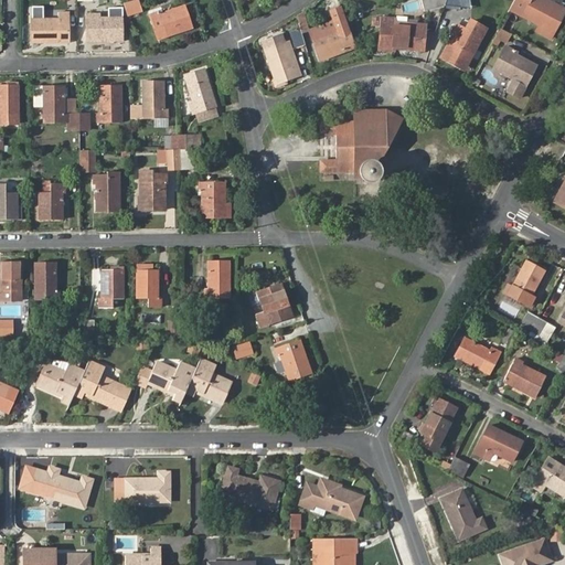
[(514,0),(511,9),(541,24),(537,30),(551,36),(564,10),(545,0),(514,0)]
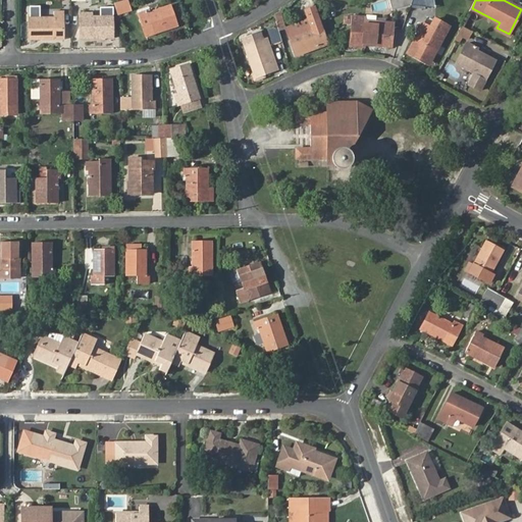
[(125,2),(113,6),(116,15),(128,12),(125,2)]
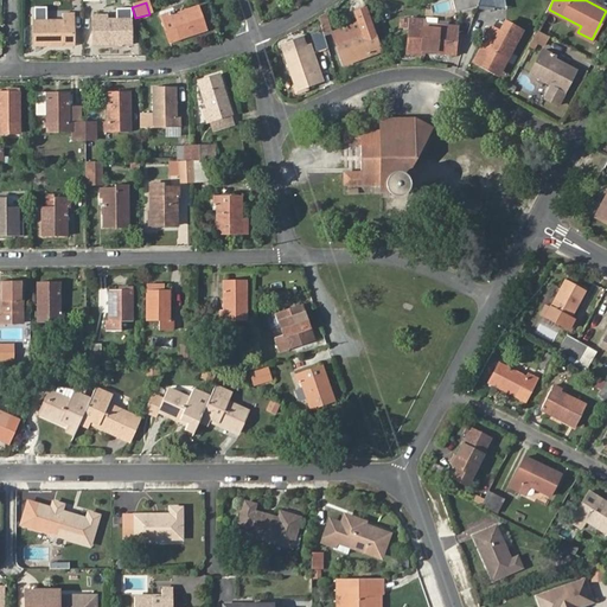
[(191,30),(205,26),(198,7),(171,16),(170,13),(160,17),(170,43),(193,34),(191,30)]
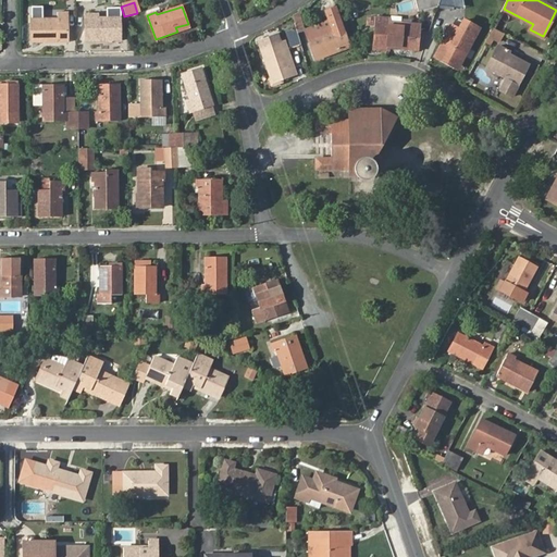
[(325,50),(327,54),(348,47),(335,8),(326,11),(332,28),(308,37),(313,53),(325,50)]
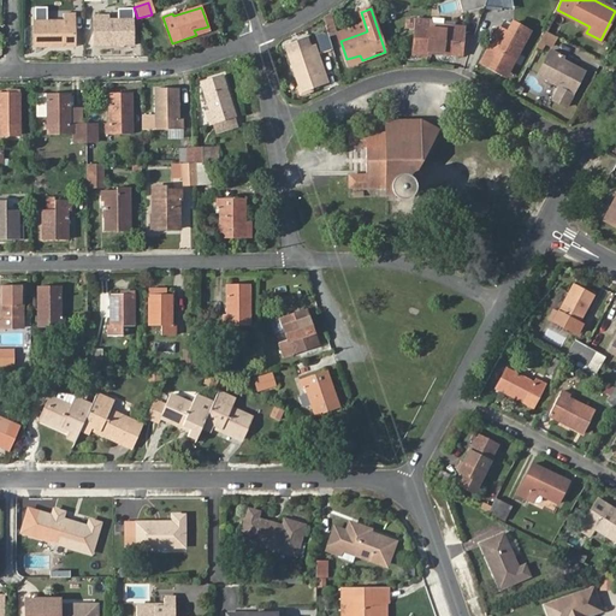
[(35,21),(36,42),(49,42),(49,46),(75,46),(75,15),(65,15),(65,21),(35,21)]
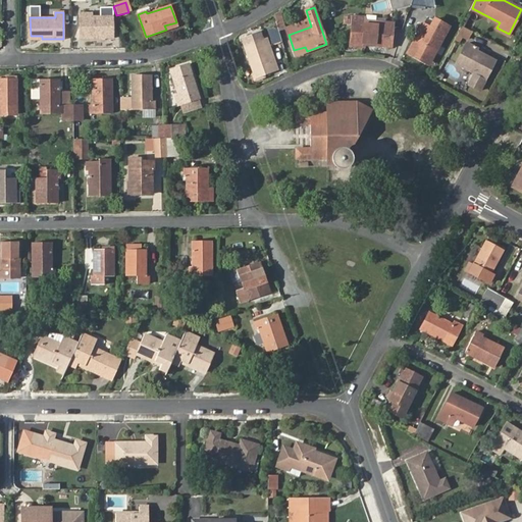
[(100,35),(113,36),(113,17),(88,17),(88,15),(80,15),(80,39),(100,39),(100,35)]
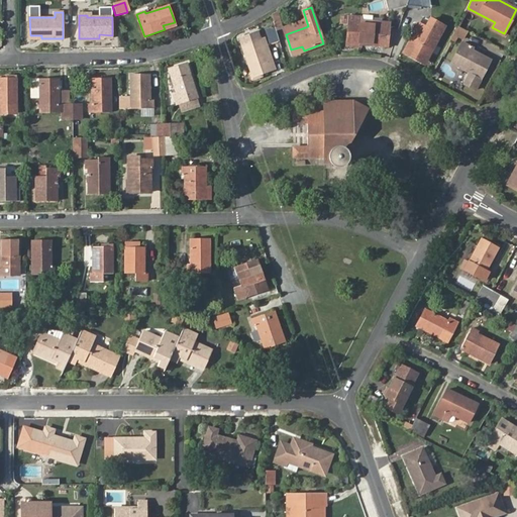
[(348,26),(347,45),(362,46),(362,43),(387,45),(389,23),(374,21),(374,23),(363,23),(363,17),(343,16),(342,26),(348,26)]
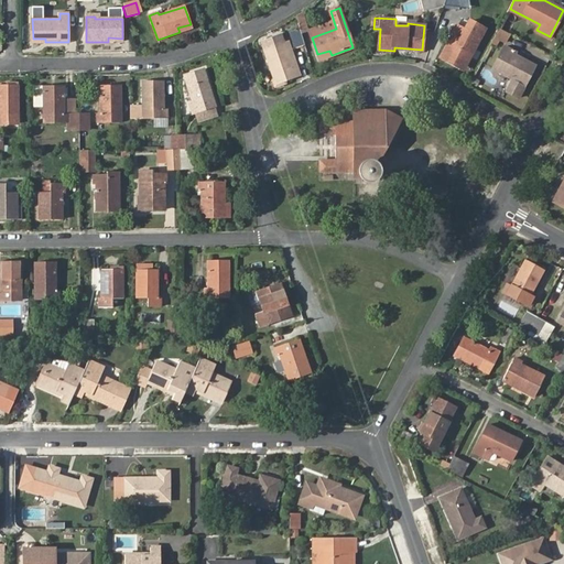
[(466,56),(470,58),(486,29),(470,21),(465,31),(457,26),(453,35),(455,36),(443,60),(459,68),(466,56)]
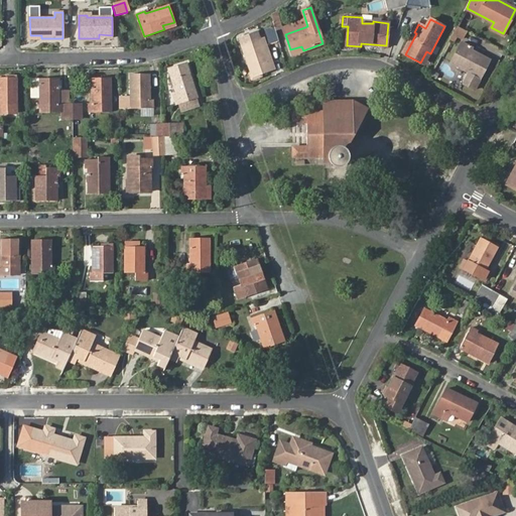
[(278,20),(272,22),(274,27),(275,31),(281,29),(278,20)]
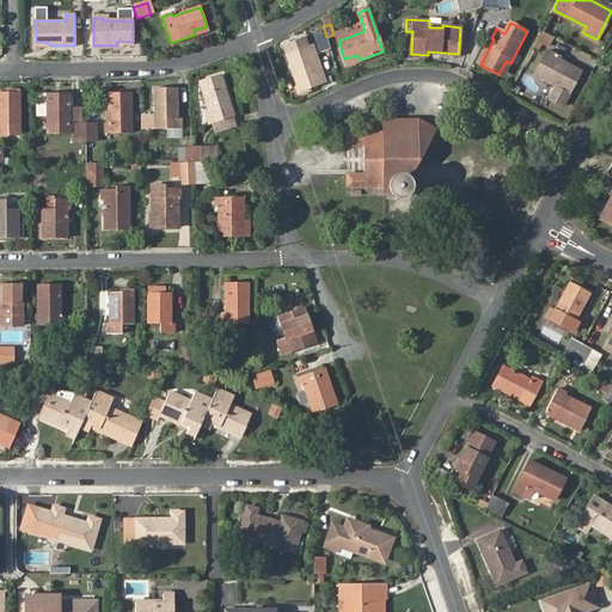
[(320,53),(331,49),(326,37),(325,32),(314,36),(320,53)]
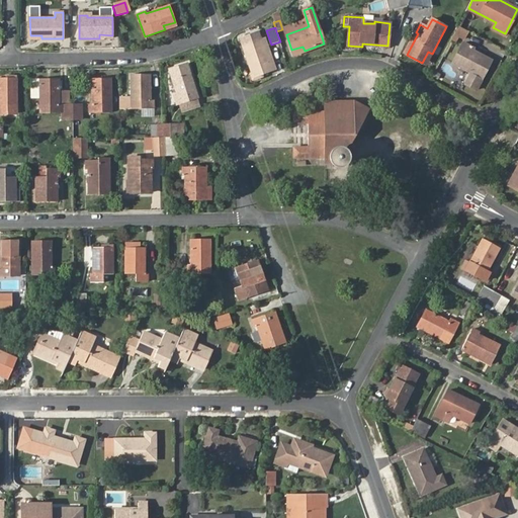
[(458,27),(453,38),(463,42),(468,31),(458,27)]
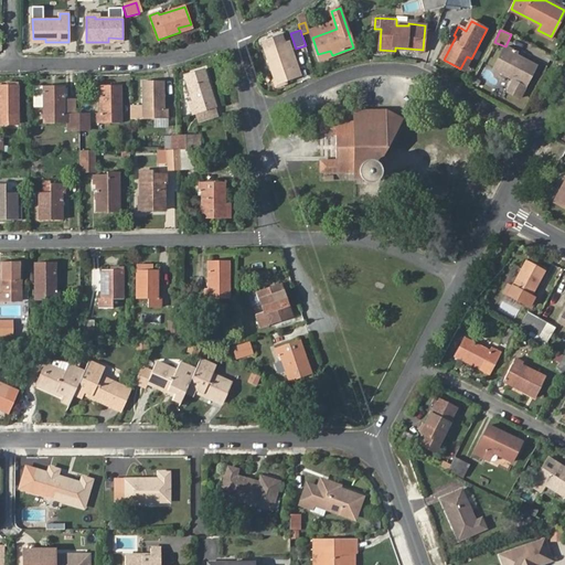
[(264,50),(275,78),(273,80),(275,86),(297,77),(288,53),(291,52),(288,41),(264,50)]
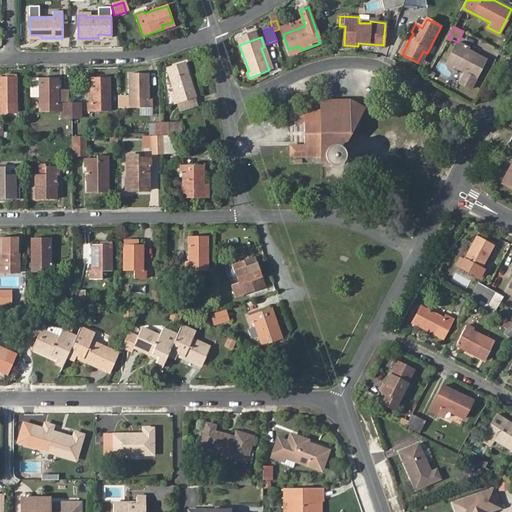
[(470,90),(485,59),(464,48),(465,46),(458,42),(446,63),(464,73),(459,84),(470,90)]
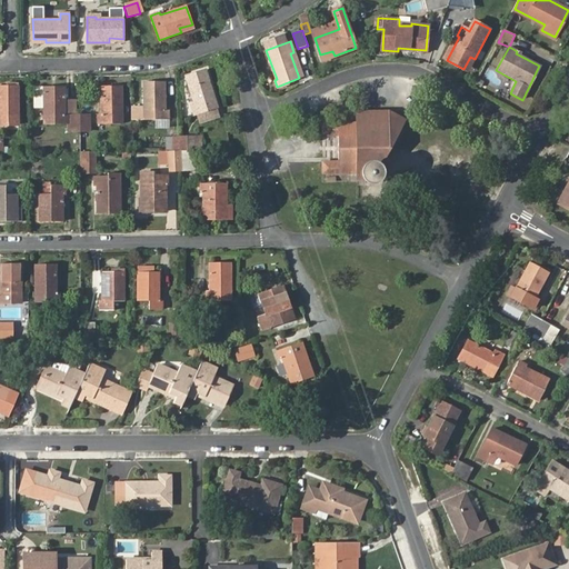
[(468,71),(475,59),(470,57),(463,69),(468,71)]
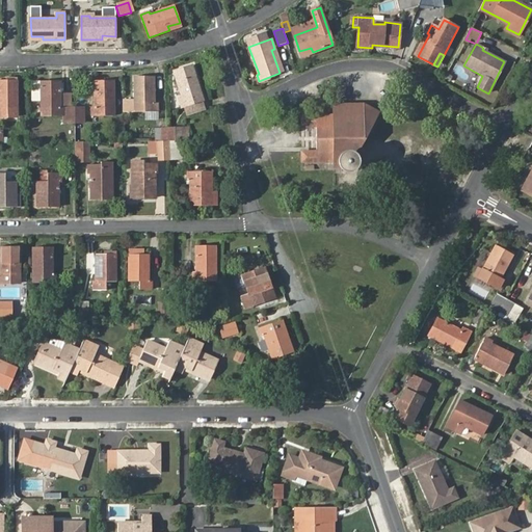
[(188,74),(187,68),(174,73),(182,97),(179,98),(182,106),(206,99),(196,71),(188,74)]
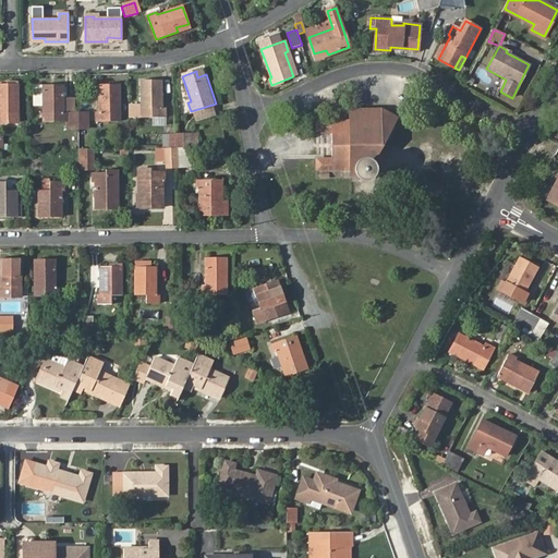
[(149,83),(142,83),(142,106),(142,118),(166,118),(166,106),(162,106),(162,79),(148,80),(149,83)]
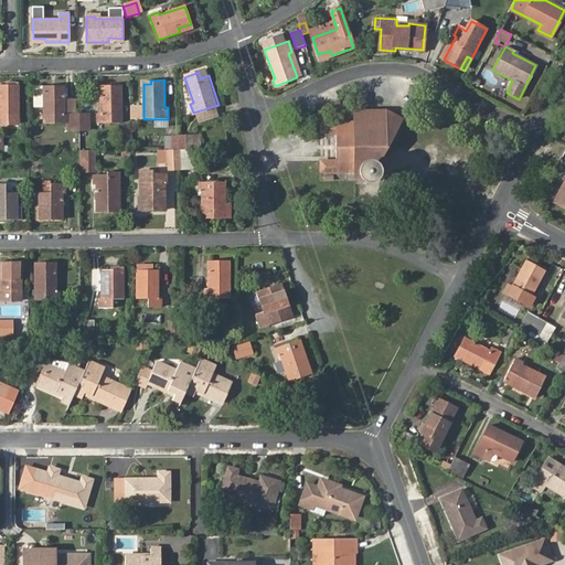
[(0,86),(0,125),(18,125),(18,84),(6,84),(6,87),(0,86)]
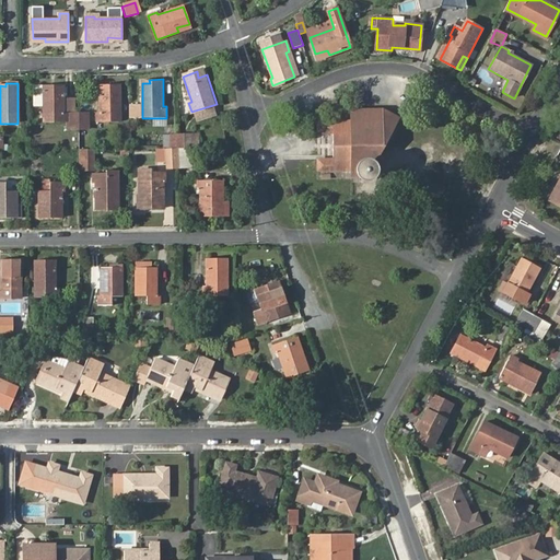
[(112,90),(112,85),(100,85),(100,112),(95,112),(95,123),(121,123),(119,90),(112,90)]
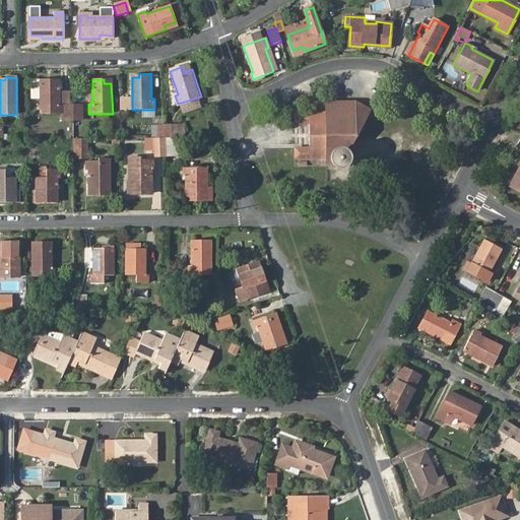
[(63,120),(72,120),(73,118),(72,105),(69,105),(59,105),(59,92),(59,80),(40,80),(40,114),(63,114),(63,120)]
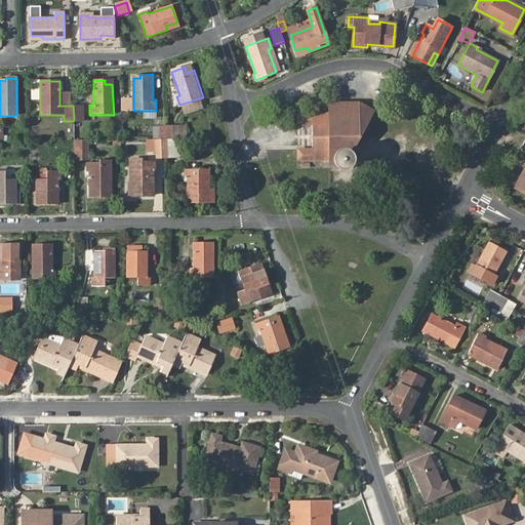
[(70,93),(59,93),(59,106),(70,106),(70,93)]
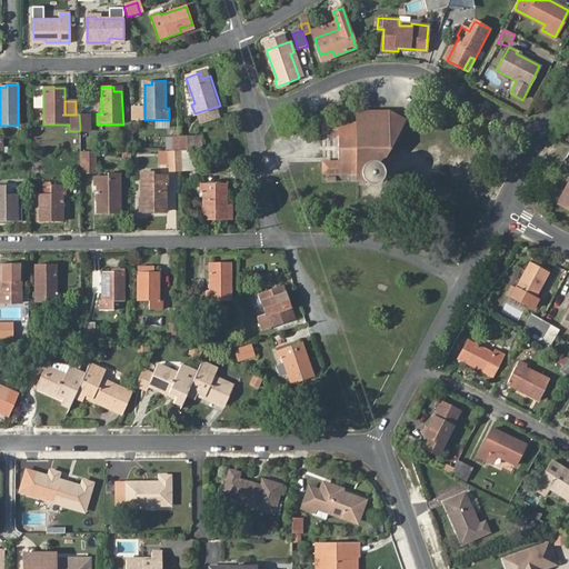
[(379,178),(380,176),(380,175),(380,171),(379,169),(392,145),(405,120),(390,111),(356,112),(356,123),(357,173),(357,179),(367,179),(368,180),(371,181),(373,181),(377,180),(379,178)]
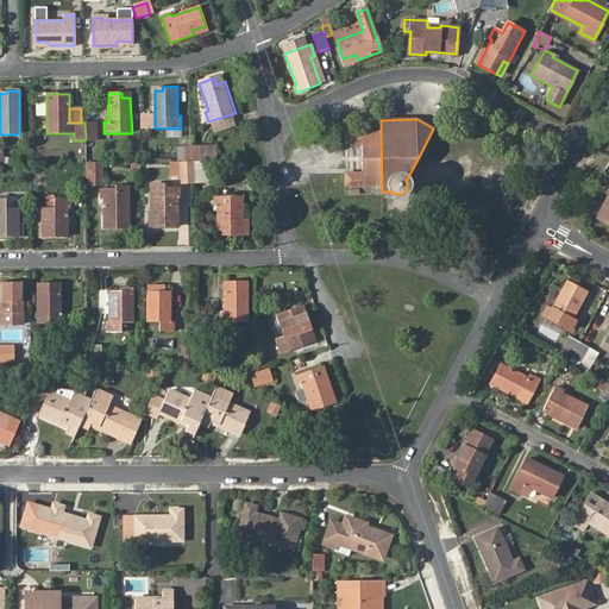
[(96,121),(85,121),(85,123),(86,138),(96,138),(96,121)]
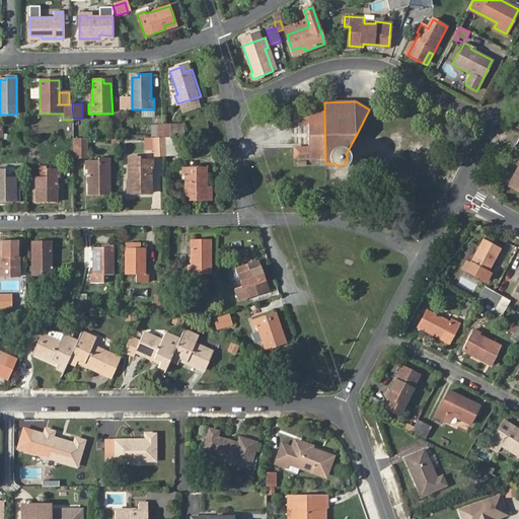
[(294,158),(325,158),(324,113),(293,113),(293,115),(285,115),(285,123),(308,123),(308,147),(294,147),(294,158)]
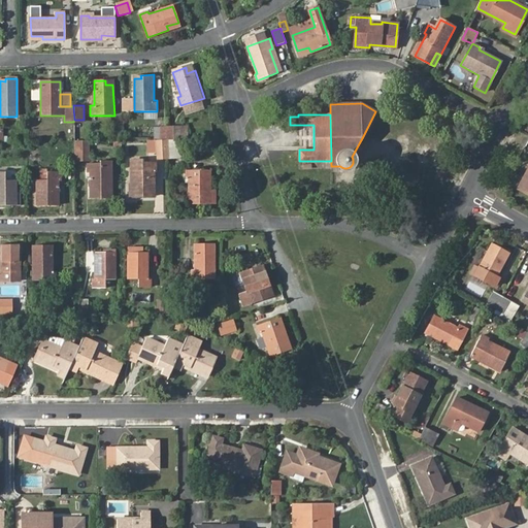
[(167,140),(179,140),(179,127),(170,127),(166,127),(167,140)]
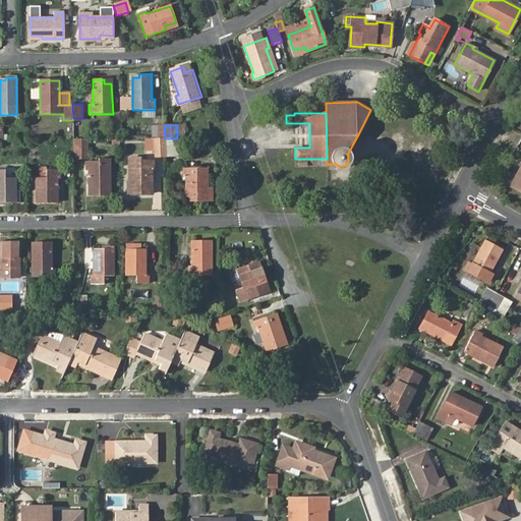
[(155,157),(166,156),(165,138),(158,138),(147,138),(147,150),(155,151),(155,157)]
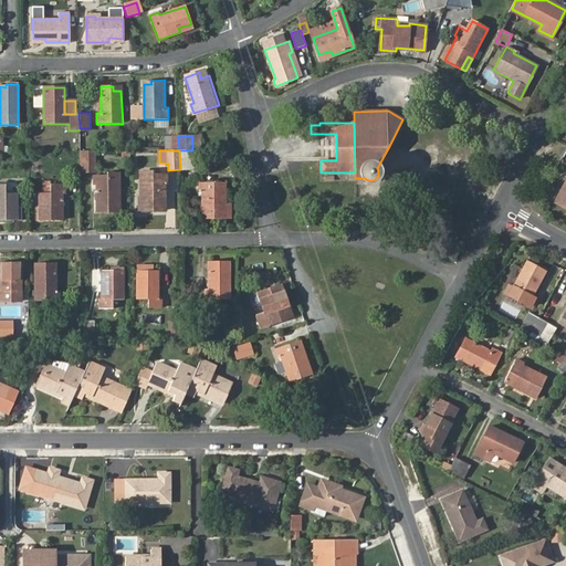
[(95,173),(95,152),(80,152),(80,173),(95,173)]
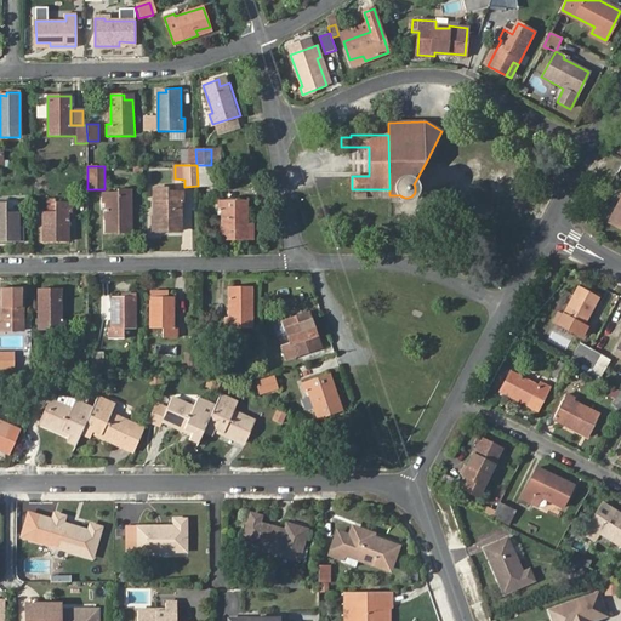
[(126,218),(131,218),(131,191),(118,191),(118,194),(102,195),(102,205),(106,204),(107,233),(126,233),(126,218)]
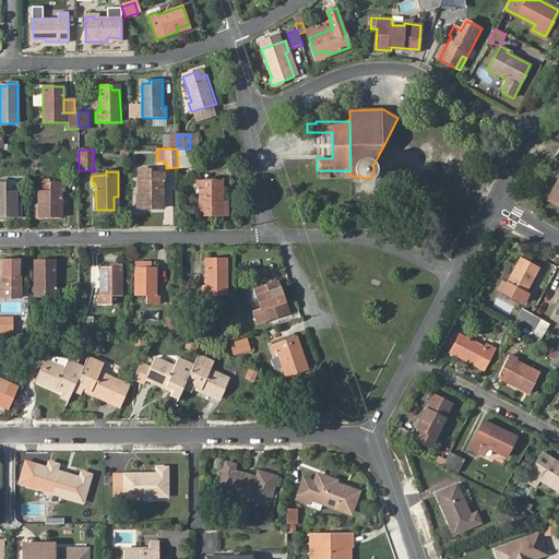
[(141,173),(141,197),(145,197),(145,210),(164,210),(164,182),(166,183),(166,175),(153,175),(152,171),(141,173)]
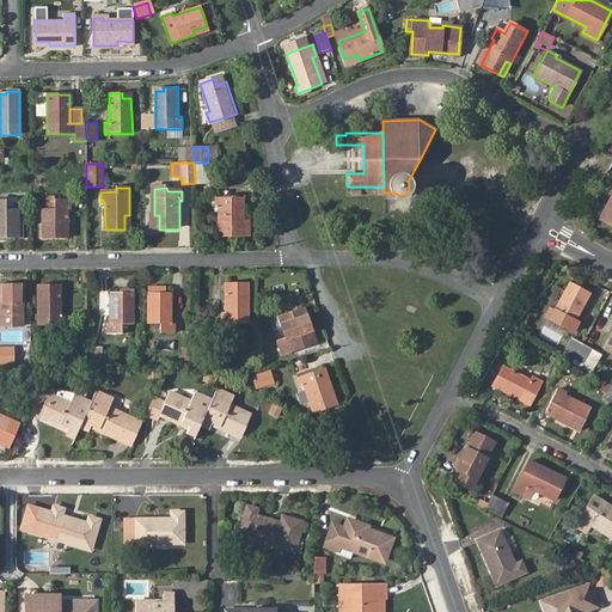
[(611,195),(600,218),(603,220),(611,203),(611,195)]
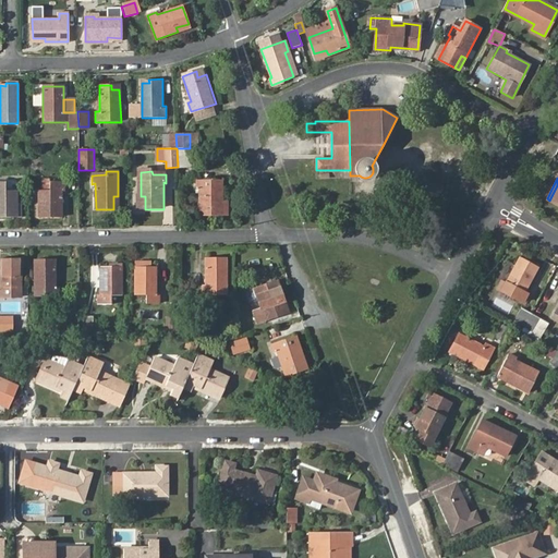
[(223,201),(222,179),(197,179),(197,187),(199,187),(199,215),(228,215),(228,201),(223,201)]
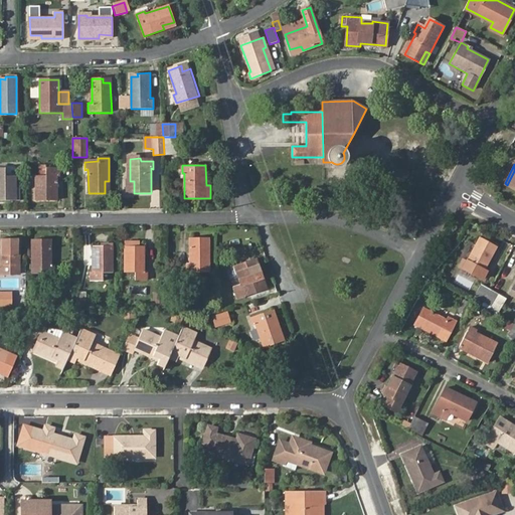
[(36,175),(36,187),(40,187),(40,199),(57,199),(57,174),(59,174),(59,166),(47,166),(47,175),(36,175)]
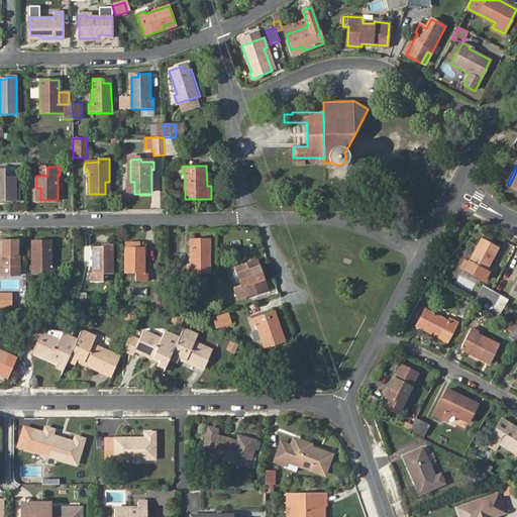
[(14,187),(14,176),(3,176),(3,168),(0,168),(0,200),(18,200),(18,186),(14,187)]
